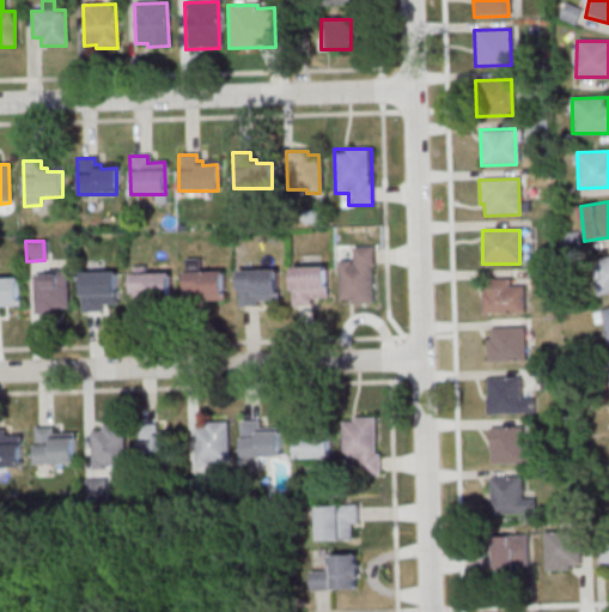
[(338,260),(338,303),(372,303),(372,247),(349,247),(349,260),(338,260)]
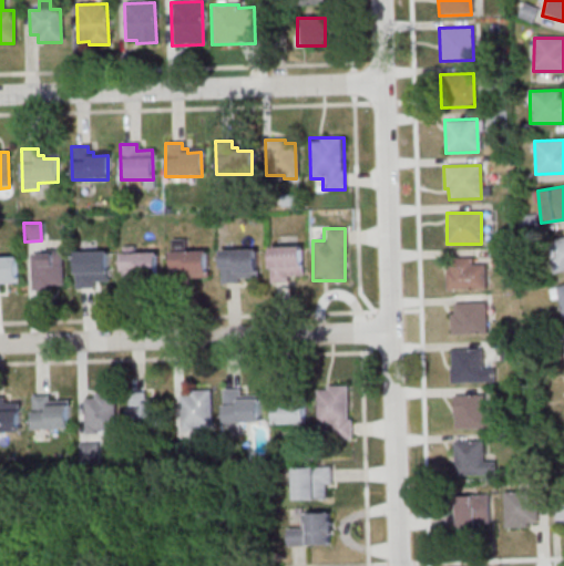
[(563,237),(545,240),(551,273),(563,269),(563,237)]
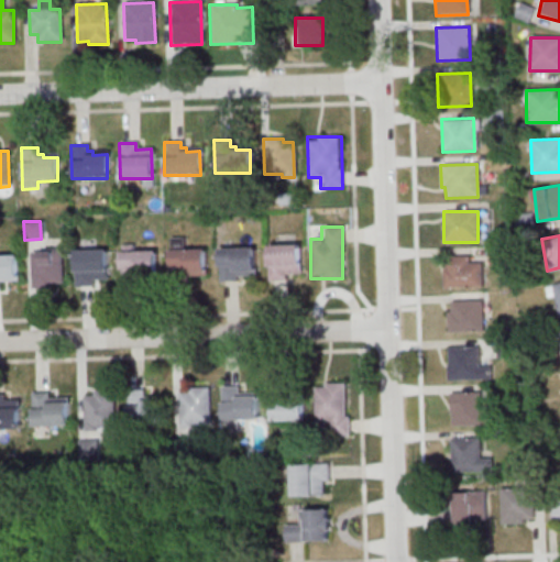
[(171,239),(169,275),(206,275),(206,250),(183,250),(183,239),(171,239)]
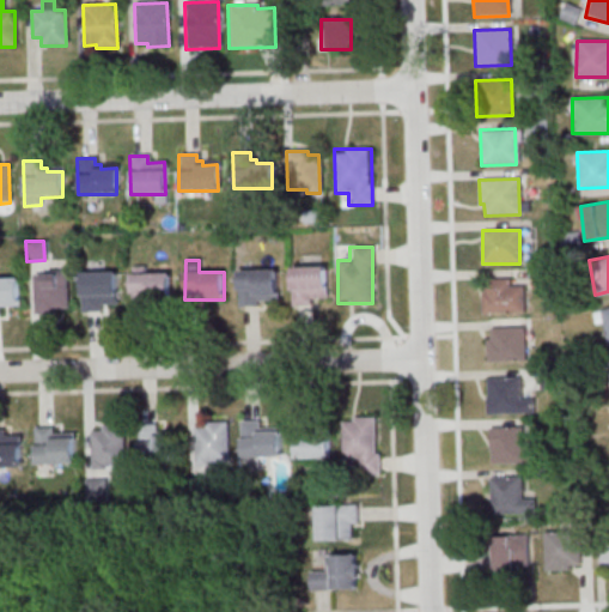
[(292,267),(292,304),(326,304),(326,267),(292,267)]
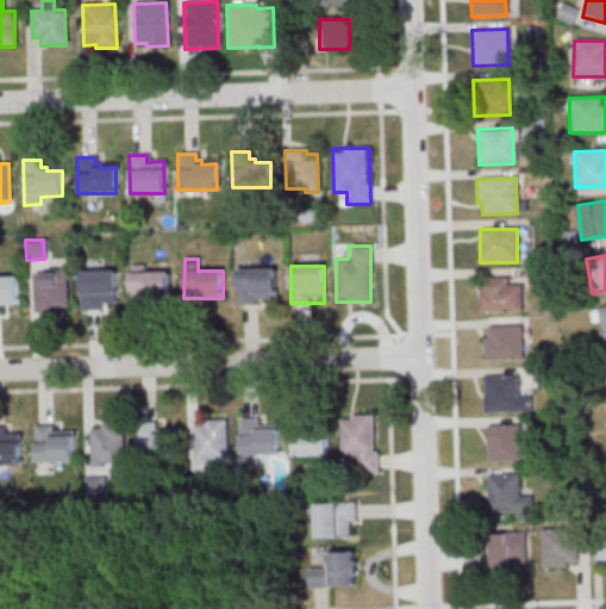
[(237,304),(275,304),(275,268),(237,268),(237,304)]
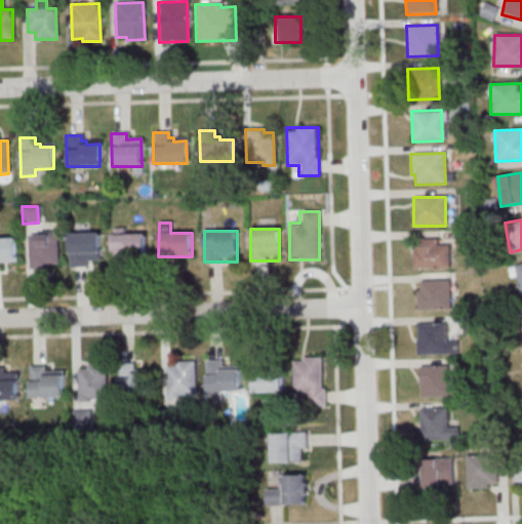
[(56,269),(56,232),(29,232),(29,269),(56,269)]
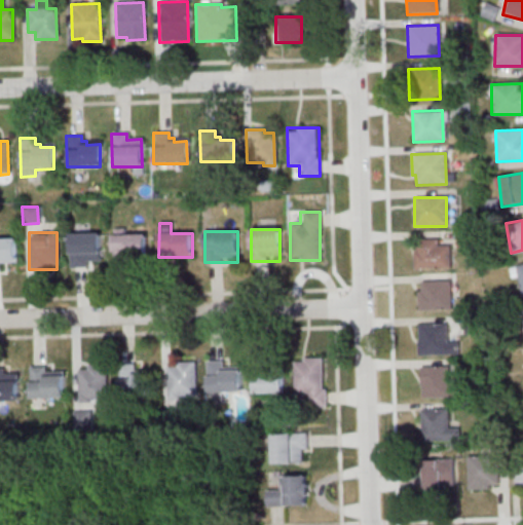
[(113,232),(113,263),(146,263),(146,232),(113,232)]
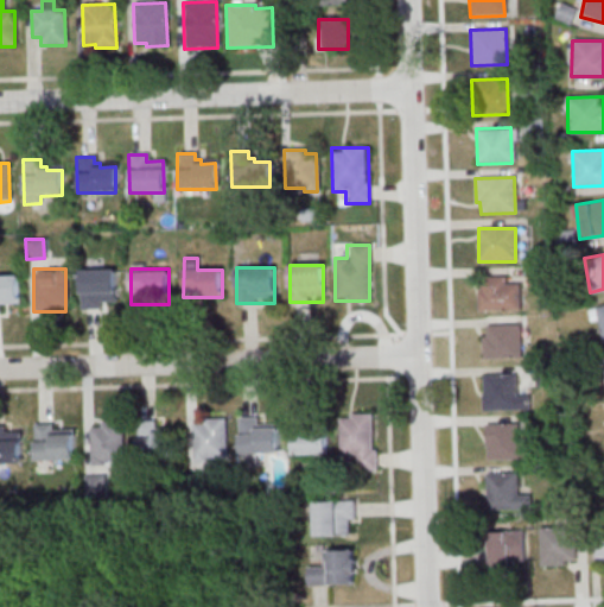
[(115,270),(81,270),(81,309),(115,309),(115,270)]
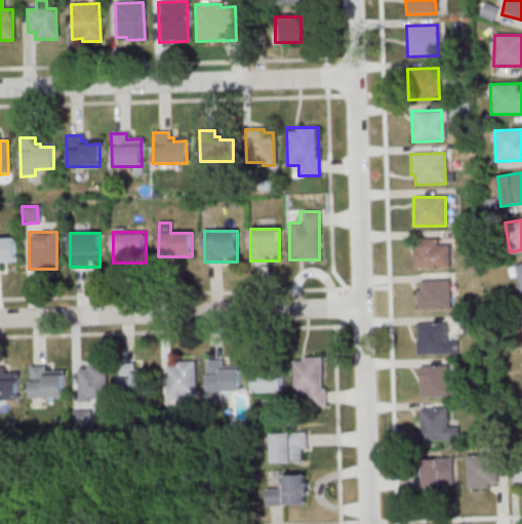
[(0,270),(5,270),(5,259),(16,259),(16,238),(0,238),(0,270)]
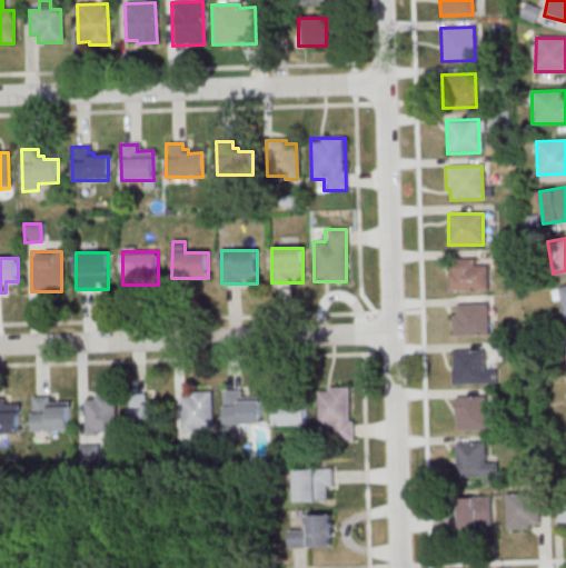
[(447,259),(447,291),(487,291),(487,268),(476,268),(476,259),(447,259)]
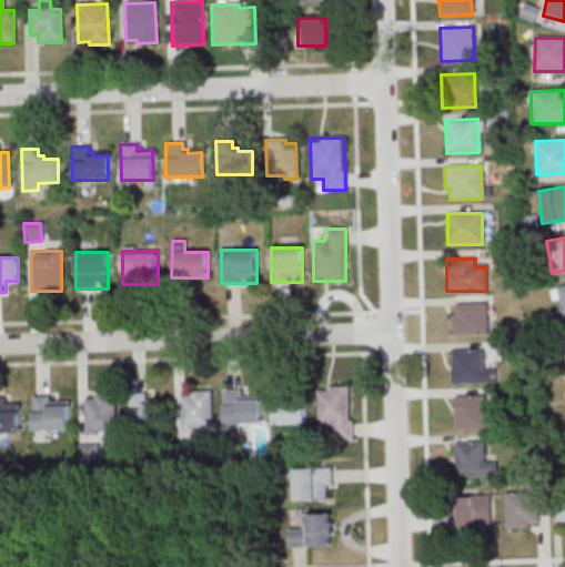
[(564,285),(553,287),(558,321),(564,319),(564,285)]
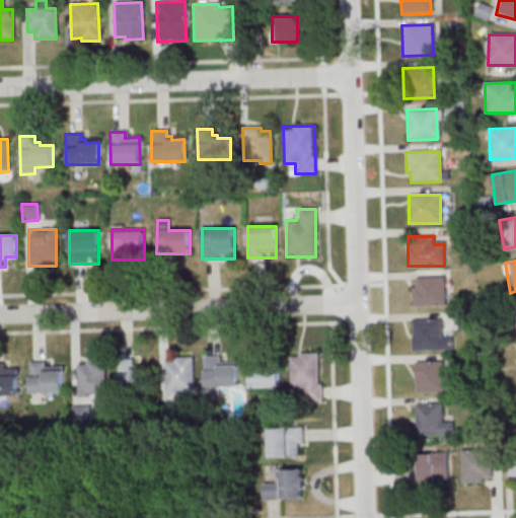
[(414,279),(442,278),(443,306),(411,307),(411,288),(414,288),(414,279)]
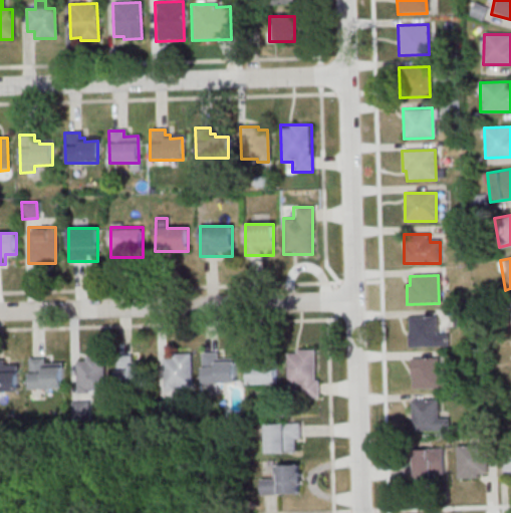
[(406,318),(436,317),(436,335),(446,334),(447,347),(407,348),(406,318)]
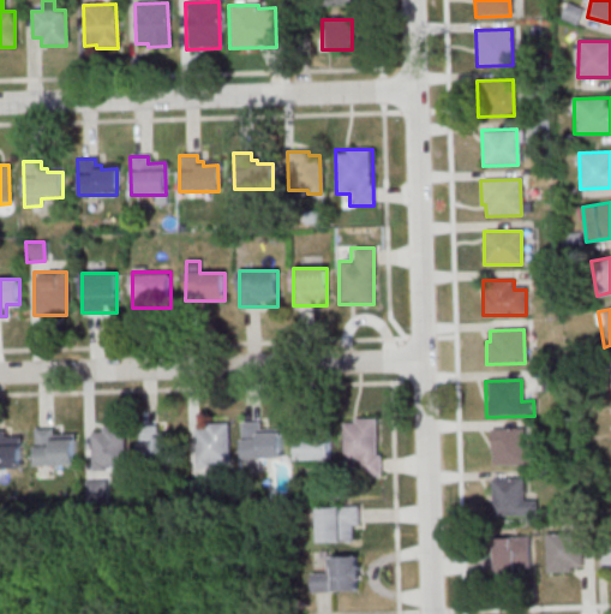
[(373,419),(352,421),(352,424),(340,425),(342,464),(354,464),(354,460),(358,459),(359,477),(379,477),(378,457),(375,457),(373,419)]
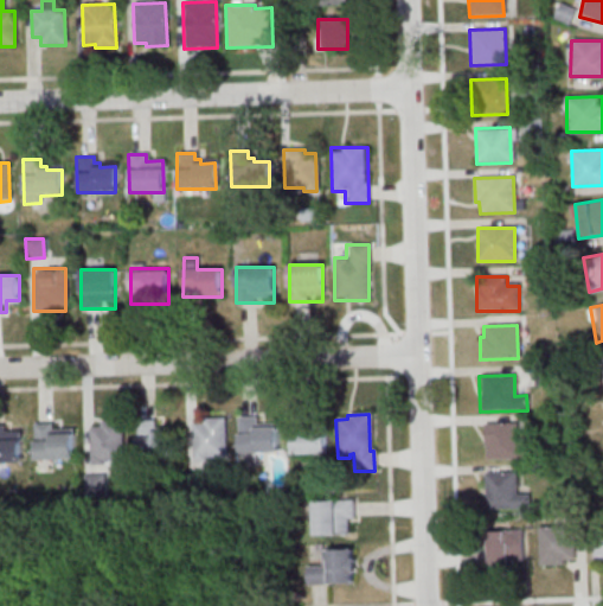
[(289,416),(290,455),(325,454),(324,422),(308,423),(307,416),(289,416)]
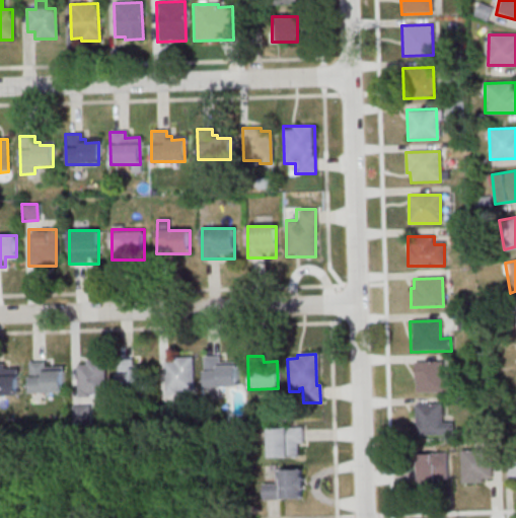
[(192,358),(173,359),(174,362),(164,363),(165,395),(176,395),(176,392),(193,391),(192,358)]
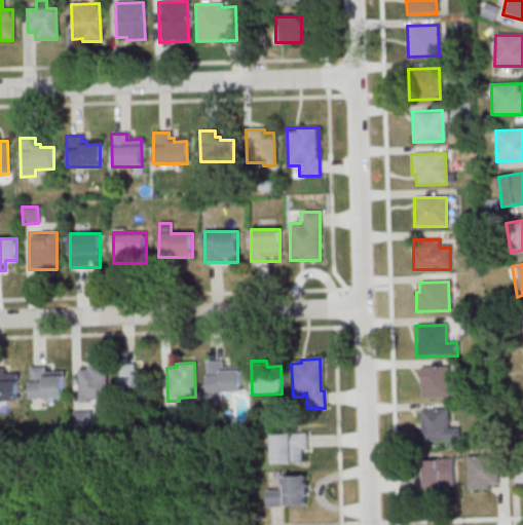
[(207,363),(207,395),(239,394),(239,372),(227,372),(227,369),(222,369),(222,363),(207,363)]
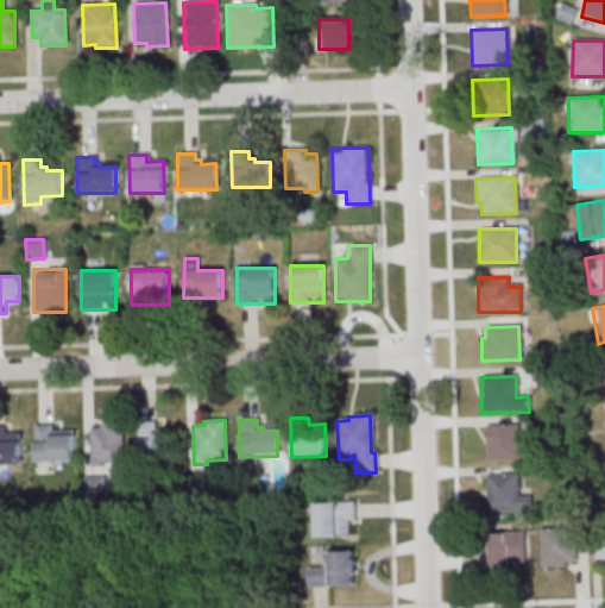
[(136,422),(136,459),(175,458),(174,433),(159,433),(159,430),(153,430),(153,422),(136,422)]
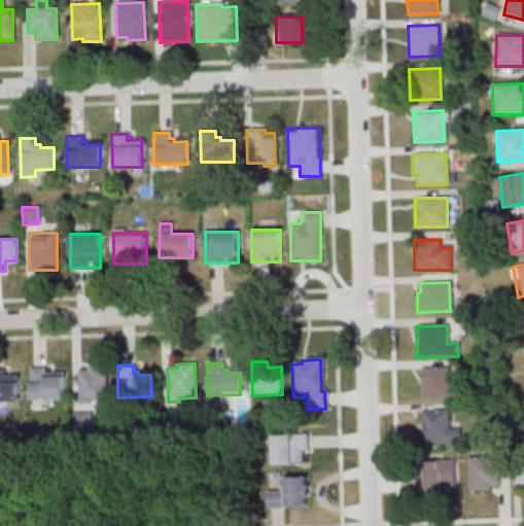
[(105,366),(88,367),(88,371),(77,371),(78,405),(90,405),(90,400),(106,400),(105,366)]
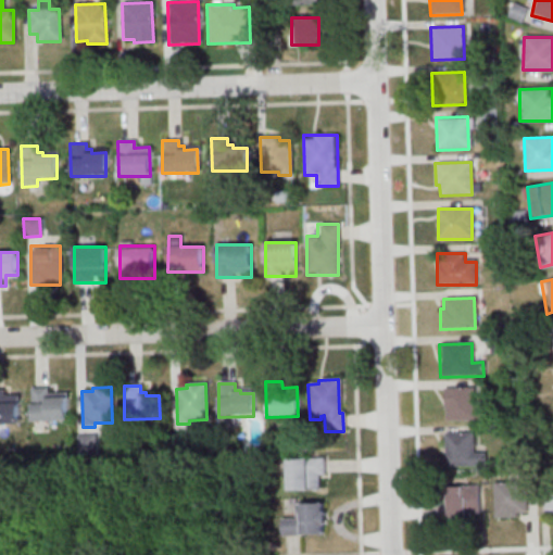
[(441,390),(473,388),(474,407),(485,406),(485,420),(442,421),(441,390)]
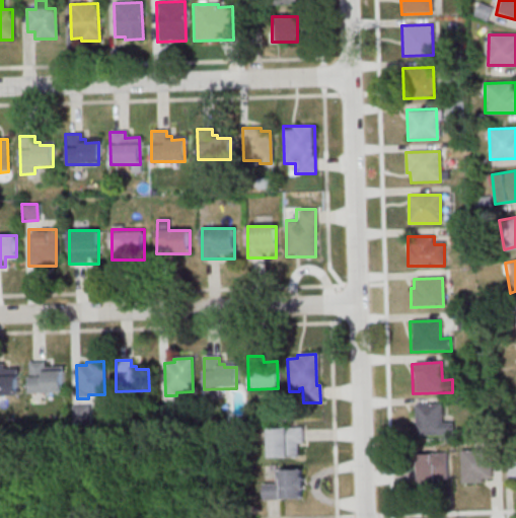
[(28,363),(29,393),(62,393),(62,372),(49,372),(49,369),(44,369),(44,363),(28,363)]
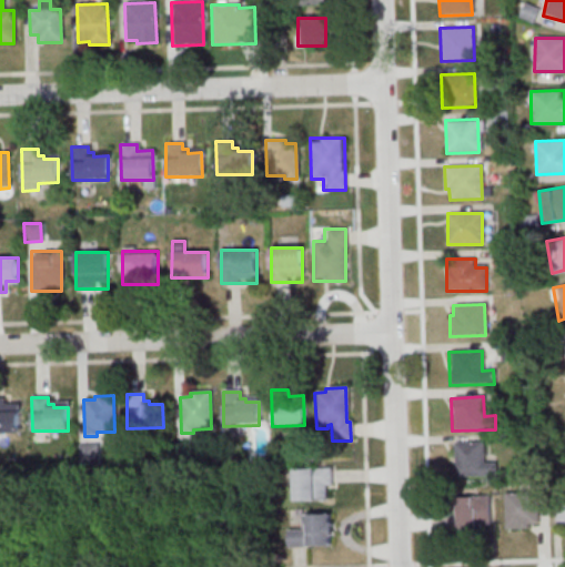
[(0,433),(19,433),(19,400),(0,398),(0,433)]
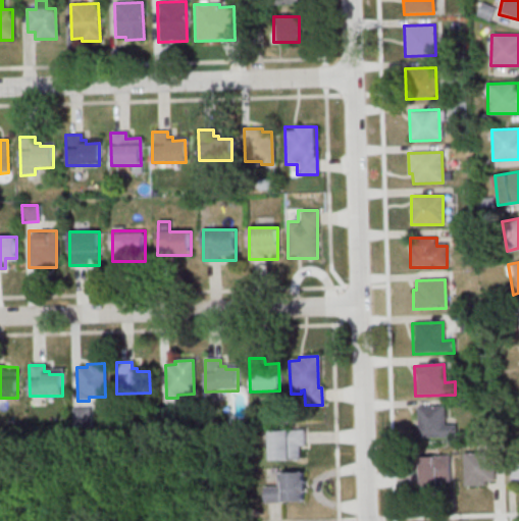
[(416,408),(443,407),(444,425),(454,425),(454,437),(417,438),(416,408)]
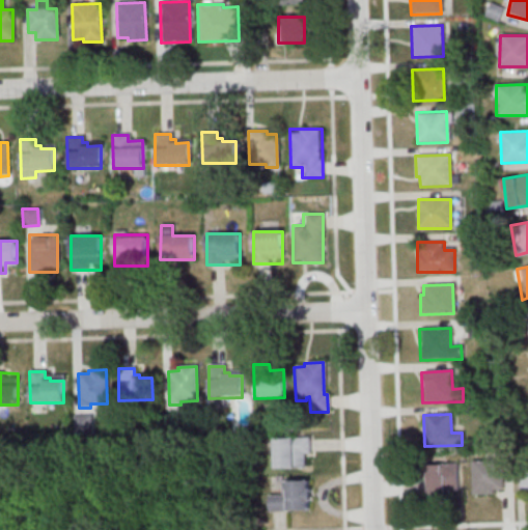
[(274,439),(274,468),(308,468),(308,439),(274,439)]
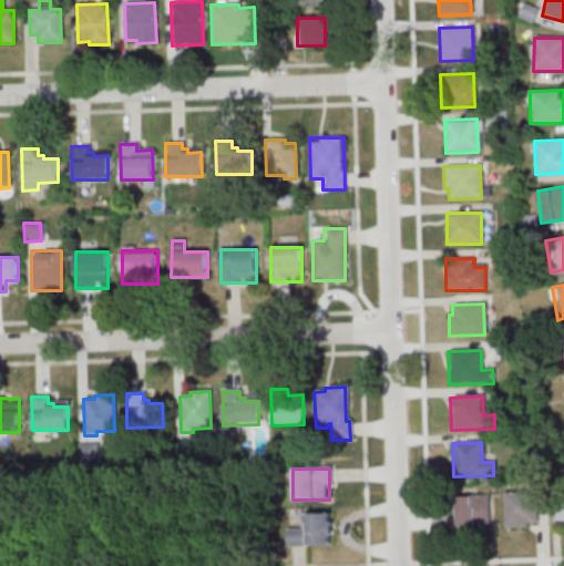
[(536,492),(503,492),(503,528),(536,528),(536,492)]
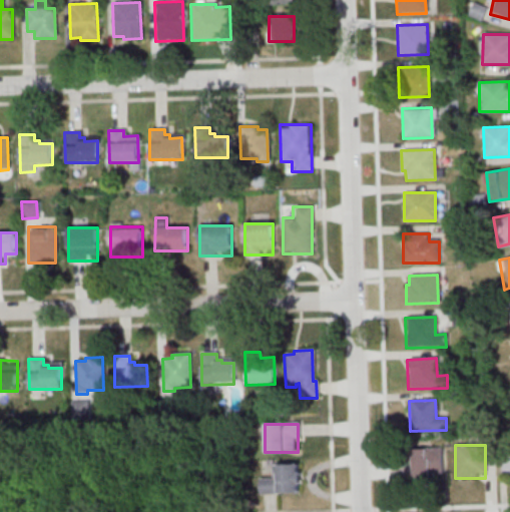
[(443,478),(443,448),(412,448),(412,478),(443,478)]
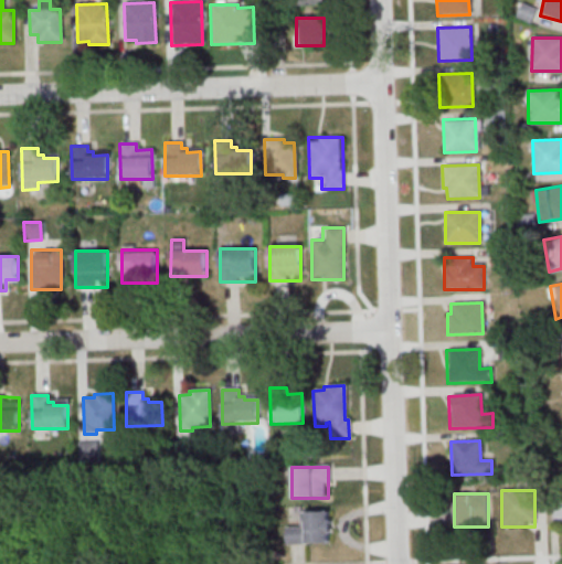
[(330,544),(330,511),(298,511),(298,523),(286,523),(286,544),(330,544)]
